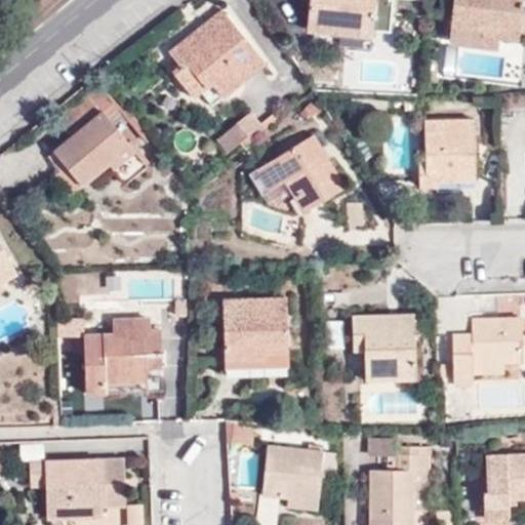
[(331,26),(390,32),(394,0),(311,0),(308,31),(330,34),(331,26)]
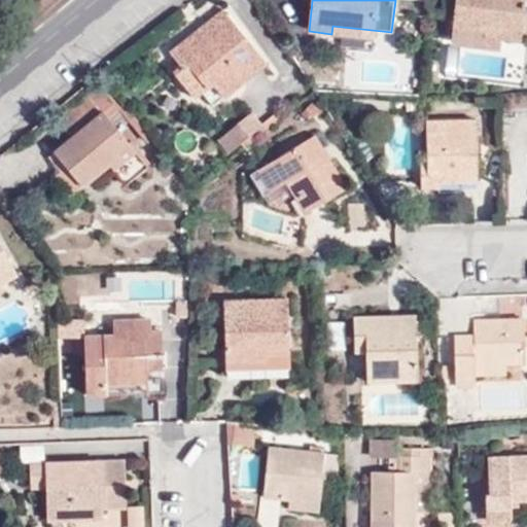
[(456,0),(453,27),(484,30),(484,34),(500,36),(520,39),(524,0),(456,0)]
